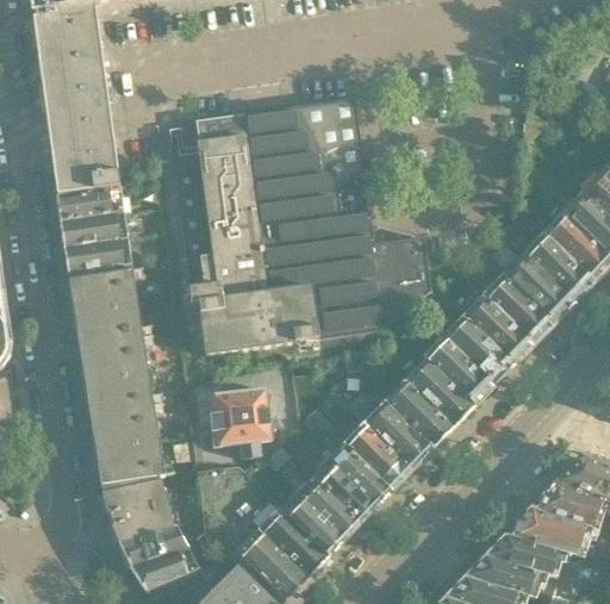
[(30,0),(32,11),(35,10),(36,14),(32,14),(48,132),(50,145),(113,136),(111,123),(109,107),(94,0),(30,0)]
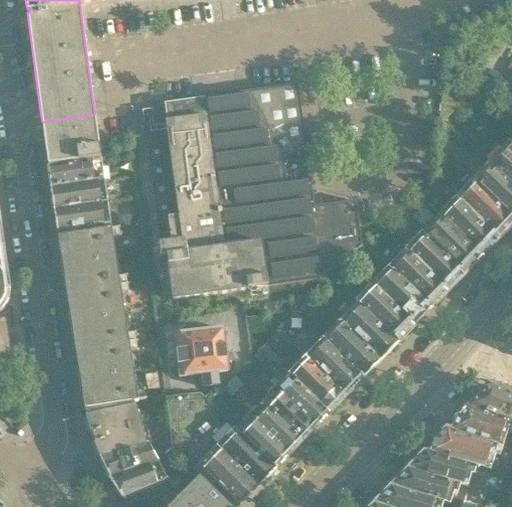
[(164,100),(165,103),(151,105),(153,118),(143,119),(160,240),(158,240),(160,254),(166,253),(172,296),(324,275),(323,268),(334,266),(361,241),(355,197),(314,203),(310,175),(309,175),(295,147),(305,141),(297,81),(164,100)]
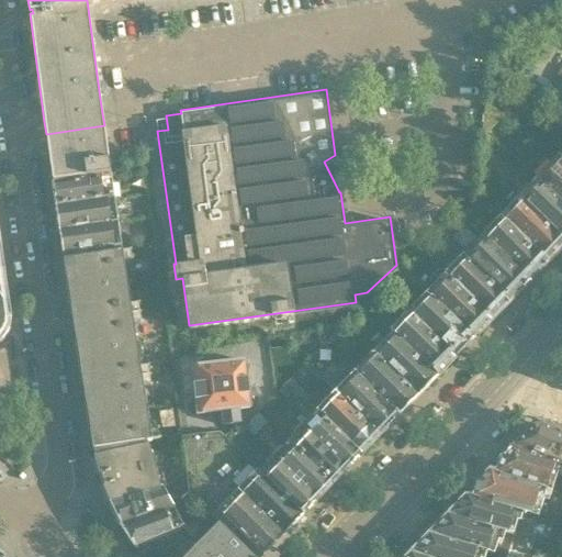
[(104,125),(46,134),(52,178),(53,178),(110,170),(104,125)]
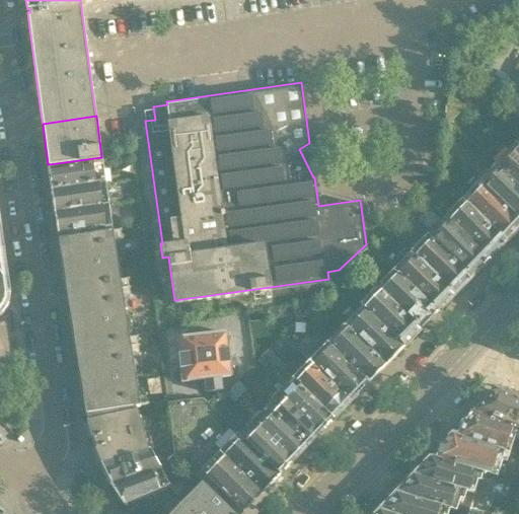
[(518,146),(513,141),(506,148),(511,152),(499,164),(518,184),(518,146)]
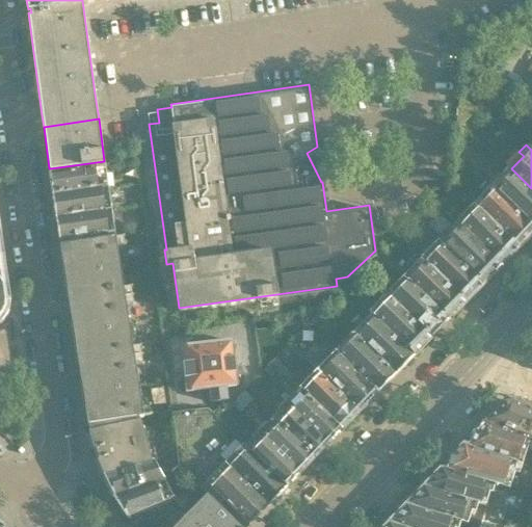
[(104,161),(50,168),(50,169),(53,192),(108,185),(105,161),(104,161)]
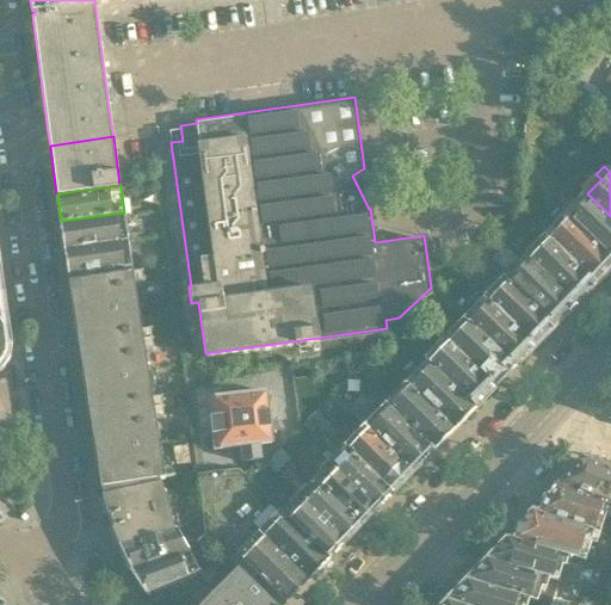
[(610,216),(587,193),(582,189),(562,210),(567,215),(610,257),(610,216)]
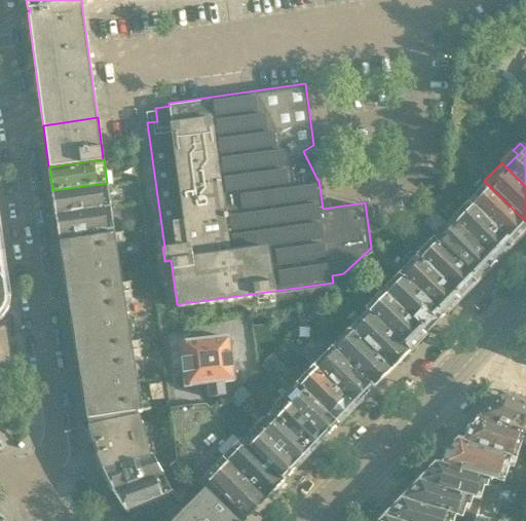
[(525,225),(525,221),(488,185),(484,181),(479,176),(473,182),(478,187),(482,191),(472,201),(512,240),(525,225)]
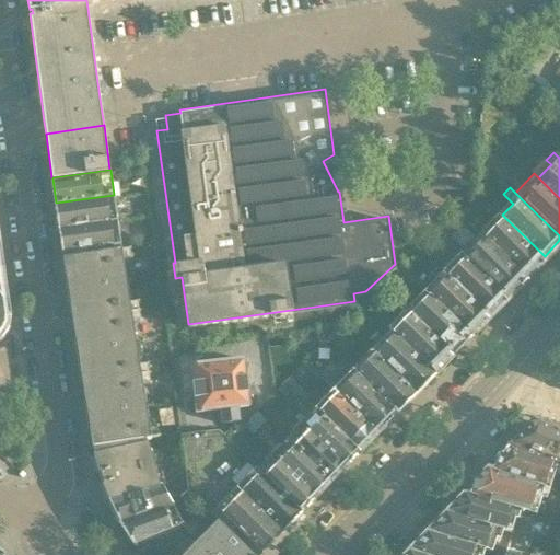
[(114,195),(56,203),(59,227),(117,219),(114,195)]
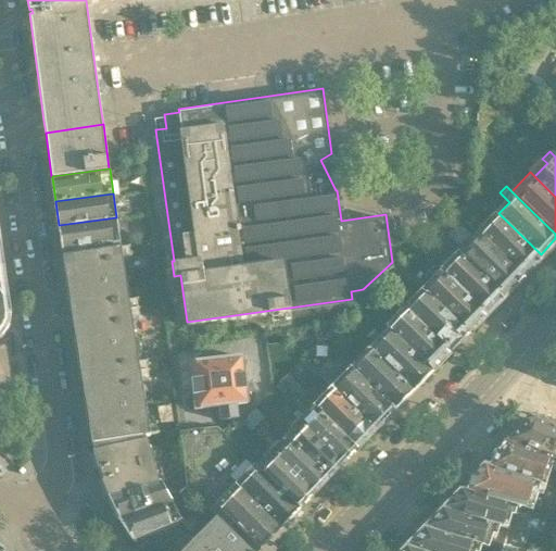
[(541,254),(498,213),(494,209),(487,216),(491,221),(480,232),(523,273),(541,254)]
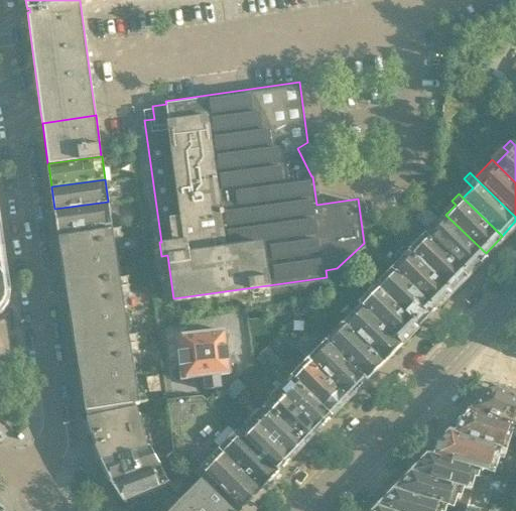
[(108,202),(54,209),(57,231),(110,222),(108,202)]
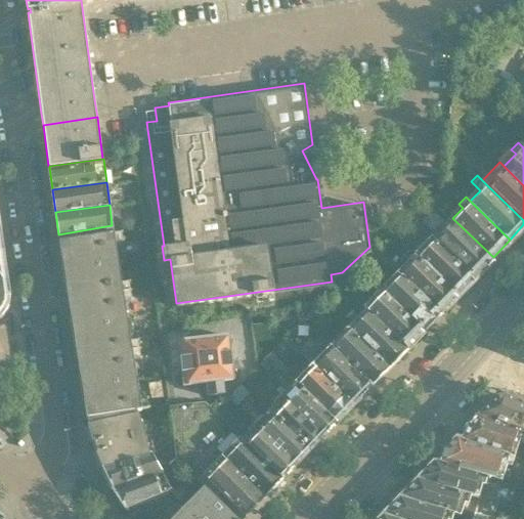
[(493,257),(452,218),(448,214),(441,222),(445,226),(436,236),(476,275),(493,257)]
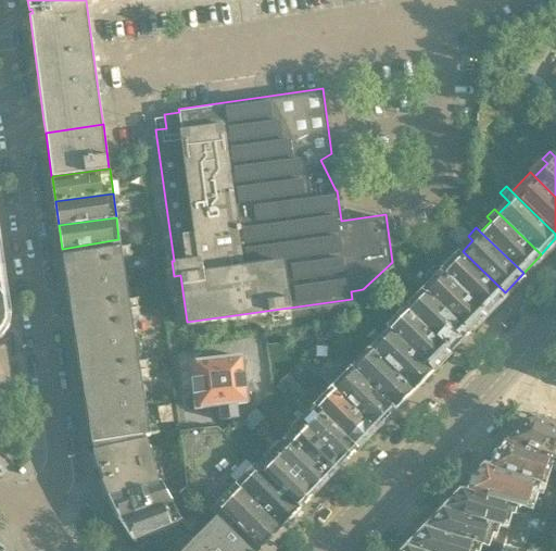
[(119,243),(63,252),(62,253),(65,273),(74,271),(75,283),(67,284),(67,286),(75,285),(77,297),(70,298),(72,316),(129,307),(119,243)]
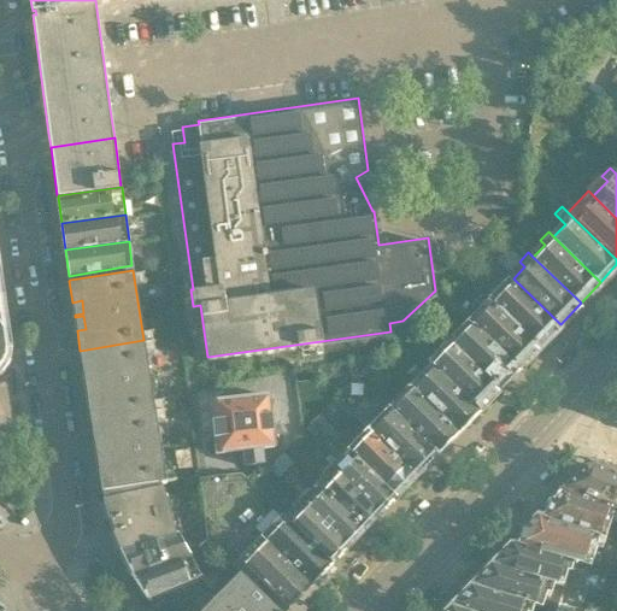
[(560,324),(513,278),(509,274),(500,281),(505,286),(493,299),(540,345),(560,324)]
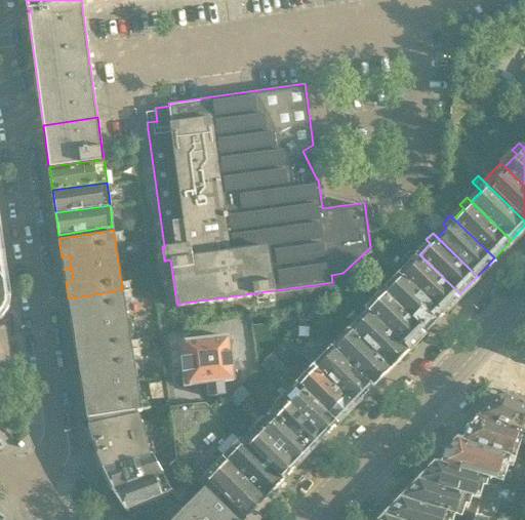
[(459,293),(419,254),(415,250),(408,257),(412,262),(402,272),(443,311),(459,293)]
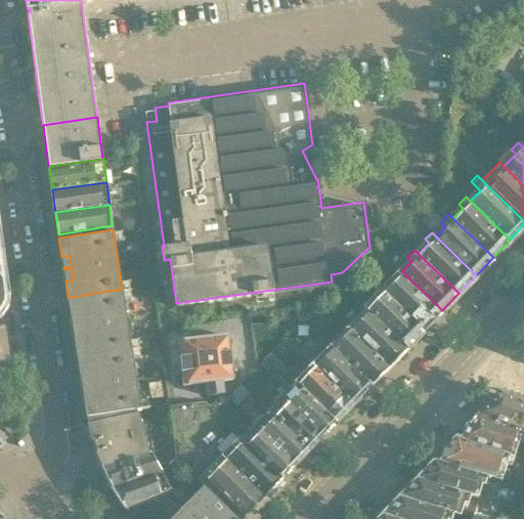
[(442,310),(401,271),(397,268),(391,274),(395,278),(385,289),(425,329),(442,310)]
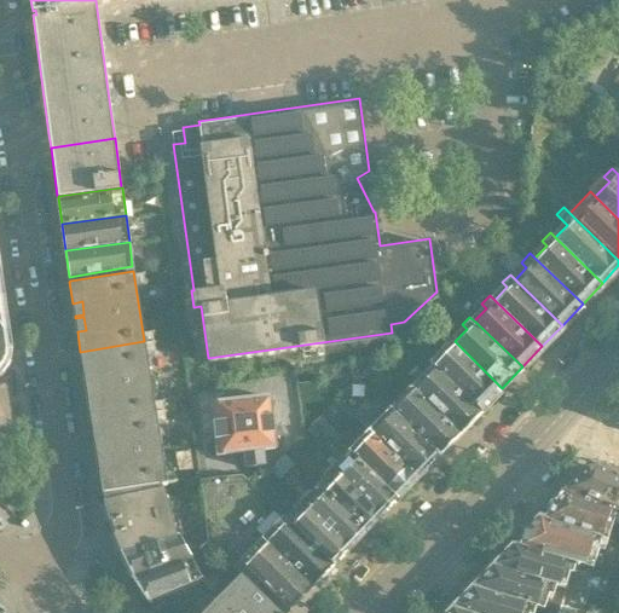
[(502,388),(455,341),(449,337),(441,345),(446,350),(434,363),(437,366),(482,409),(502,388)]
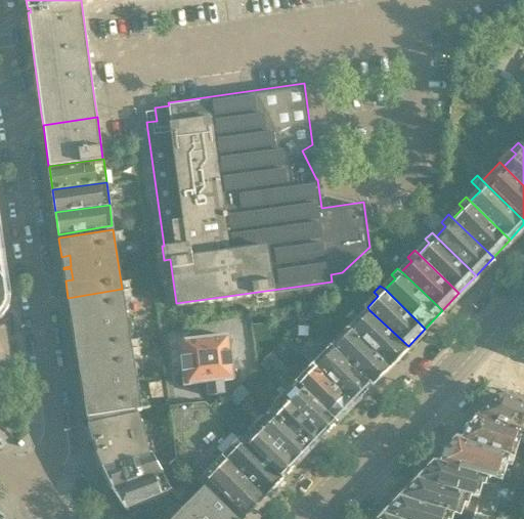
[(122,289),(68,298),(71,314),(78,313),(80,325),(72,326),(73,328),(80,327),(82,338),(74,339),(77,357),(131,349),(122,289)]
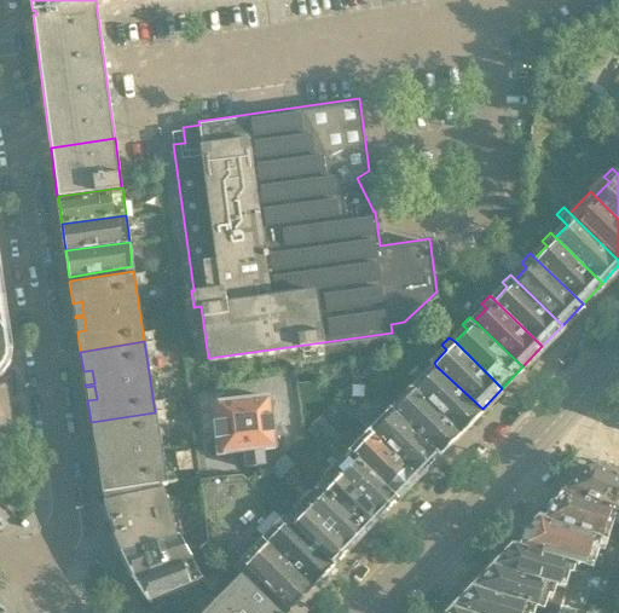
[(482,409),(437,366),(424,379),(418,372),(410,382),(416,388),(461,431),(482,409)]
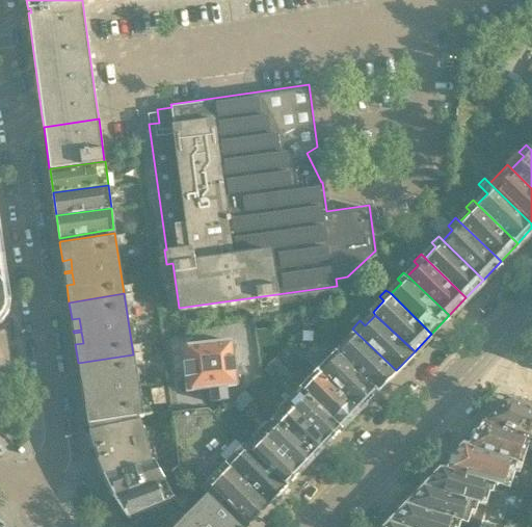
[(396,370),(357,334),(345,346),(340,341),(334,347),(338,351),(377,389),(396,370)]
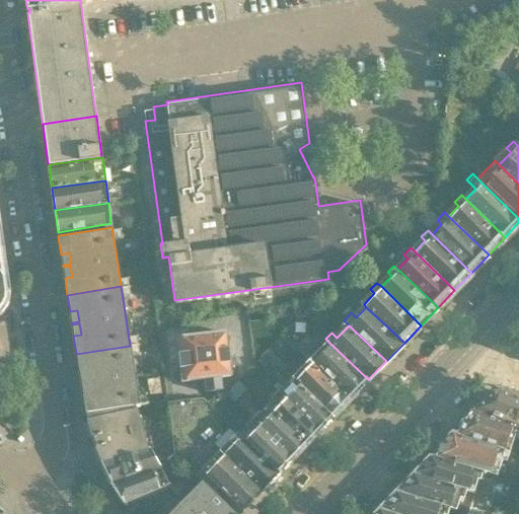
[(225,328),(176,334),(181,376),(203,374),(204,386),(220,385),(219,373),(230,371),(225,328)]
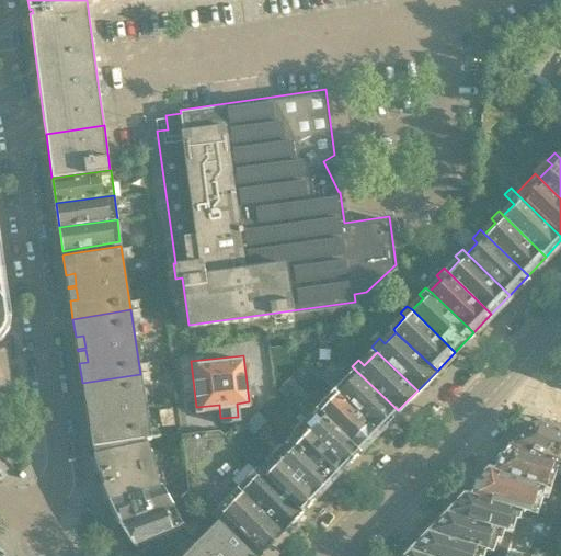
[(356,371),(344,383),(338,390),(379,430),(398,410),(356,371)]
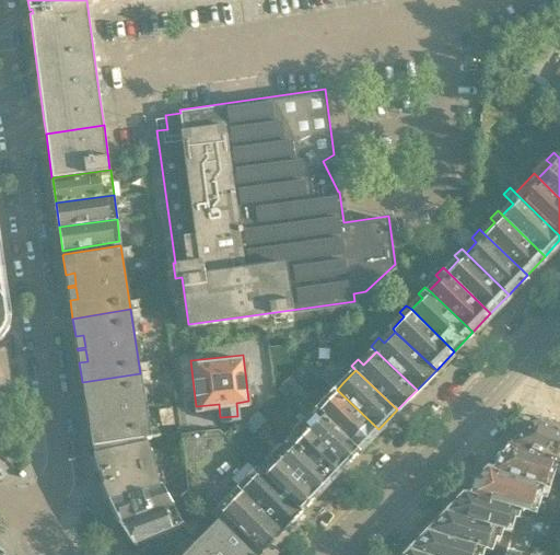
[(140,373),(82,382),(85,399),(93,397),(95,409),(86,411),(88,413),(95,412),(97,423),(89,425),(92,443),(150,435),(140,373)]
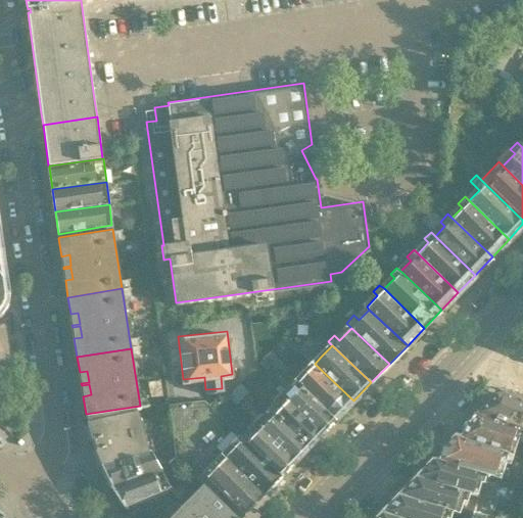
[(271,348),(266,354),(273,360),(277,355),(271,348)]
